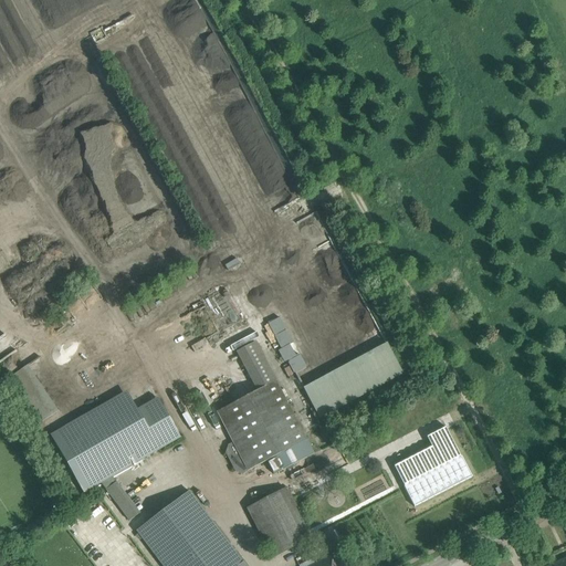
[(280,316),(268,322),(293,374),(305,368),(280,316)]
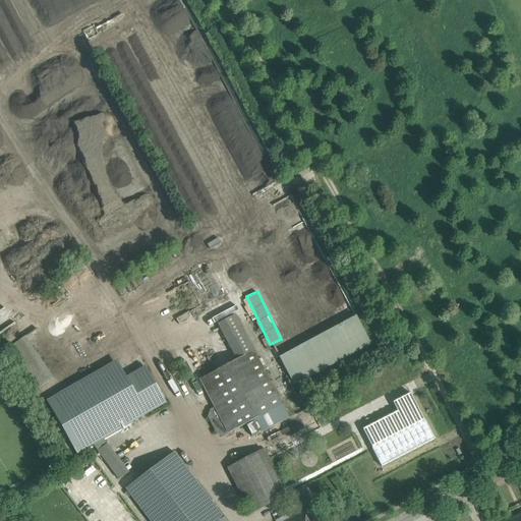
[(291,383),(371,345),(357,316),(278,354),(291,383)]
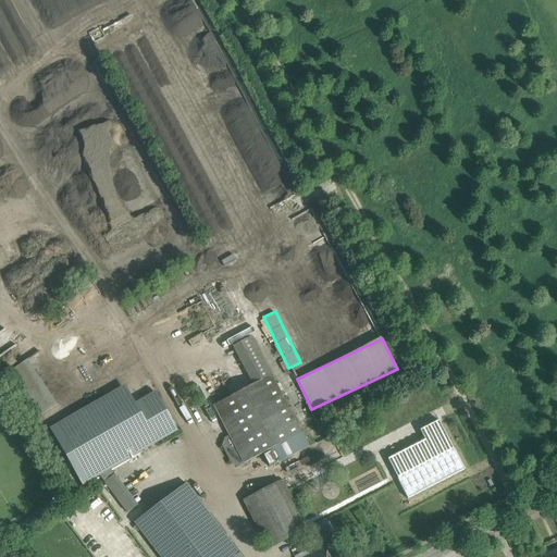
[(7,373),(37,418),(57,405),(26,359),(7,373)]
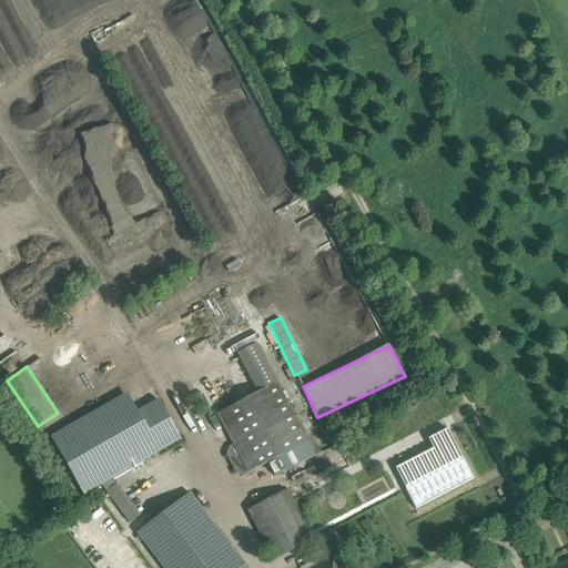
[(276,382),(216,413),(233,444),(229,446),(226,455),(236,474),(243,476),(269,463),(275,476),(315,455),(276,382)]
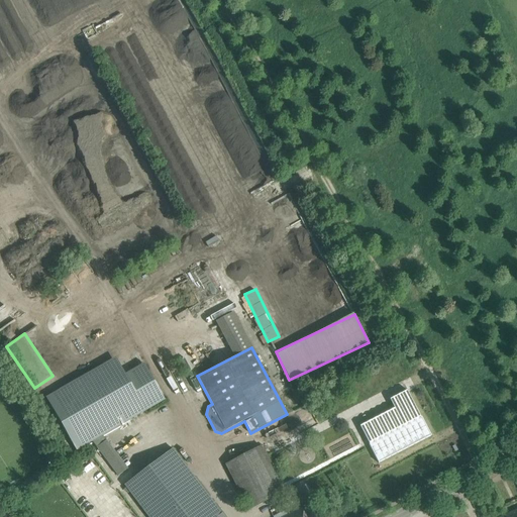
[(115,356),(45,397),(77,450),(165,400),(143,363),(124,374),(115,356)]
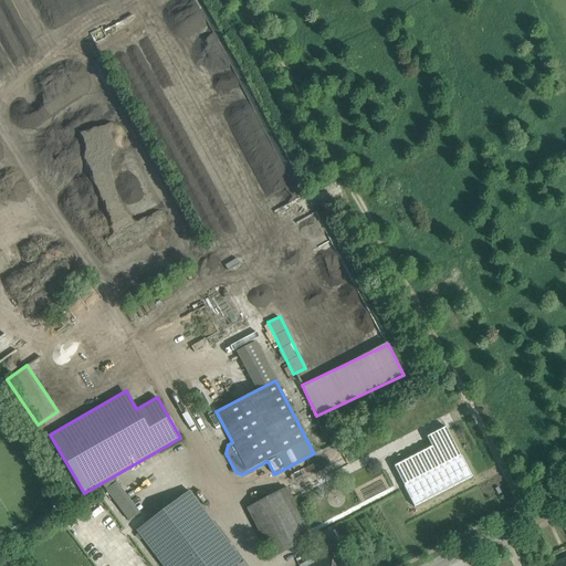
[(451,437),(431,447),(394,467),(404,486),(413,507),(472,477),(462,457),(461,457),(451,437)]
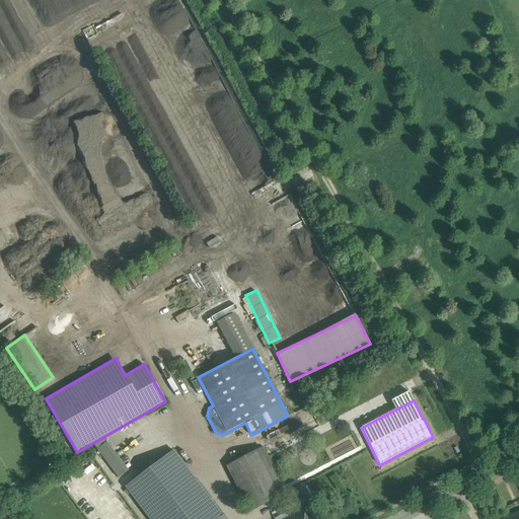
[(291,441),(275,452),(281,462),(298,451),(291,441)]
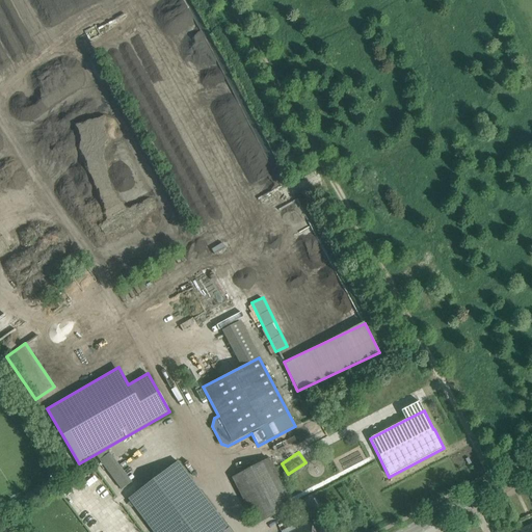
[(232,478),(256,525),(292,506),(268,459),(232,478)]
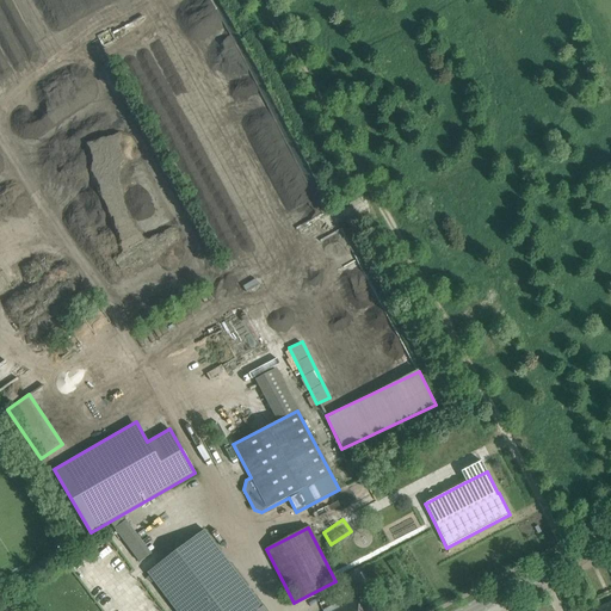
[(265,610),(204,530),(147,573),(176,610),(265,610)]
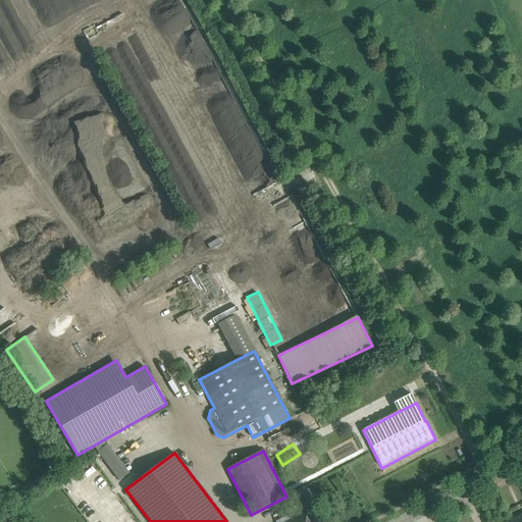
[(293,492),(302,510),(314,504),(305,486),(293,492)]
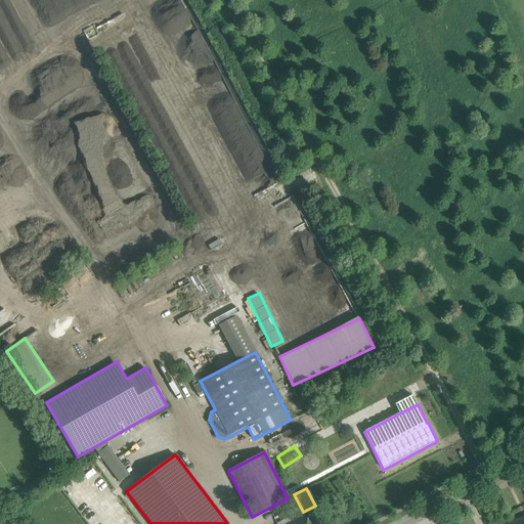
[(276,523),(309,523),(305,515),(292,522),(289,517),(276,523)]
